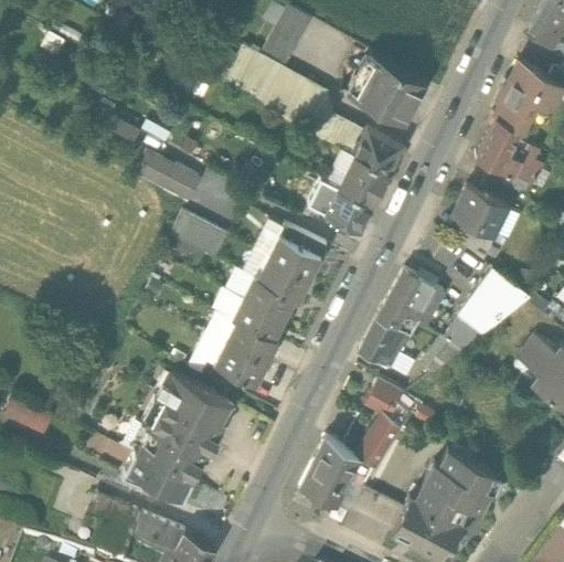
[(544,0),(525,34),(542,44),(539,50),(544,53),(547,49),(557,55),(560,51),(563,44),(563,0),(544,0)]
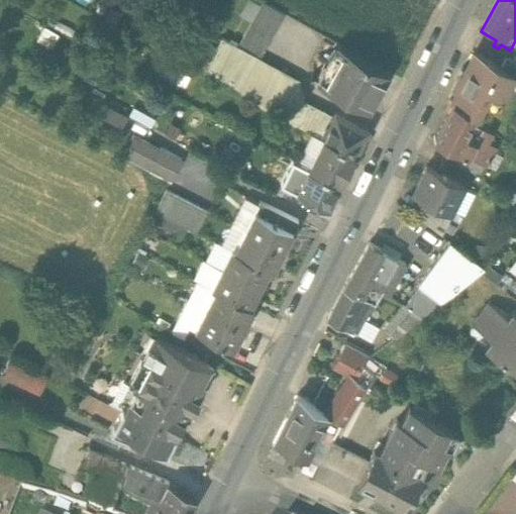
[(286,18),(264,6),(239,48),(262,61),(286,18)]
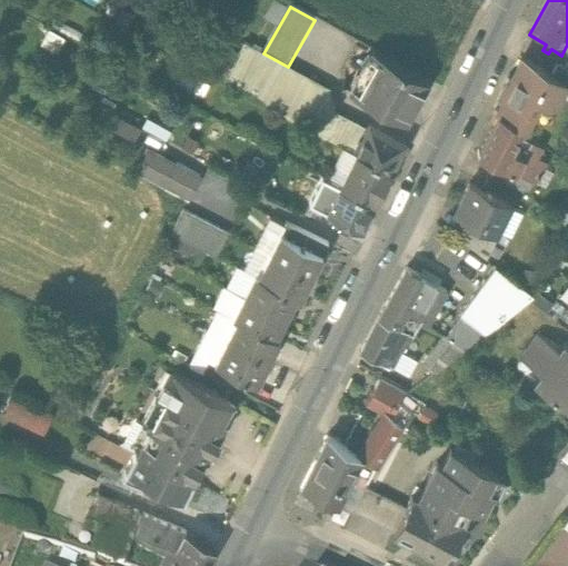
[(428,83),(374,53),(371,57),(375,59),(368,70),(365,69),(360,78),(364,79),(357,91),(354,90),(352,92),(379,107),(378,108),(390,115),(390,113),(406,122),(428,83)]
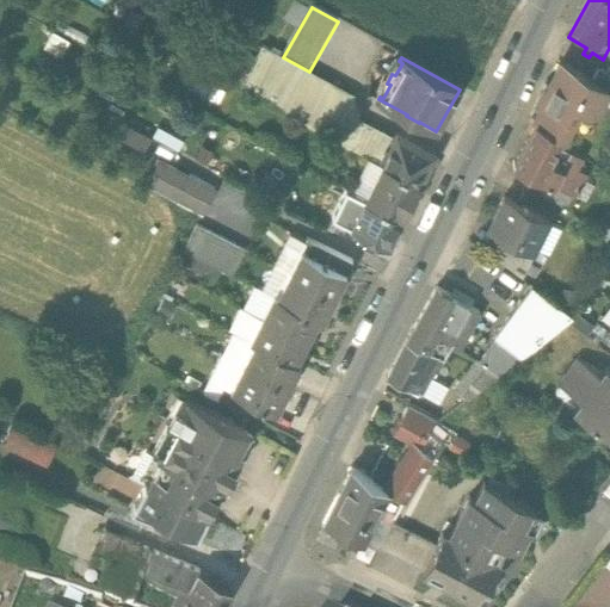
[(592,85),(562,67),(541,107),(542,109),(535,123),(536,124),(561,138),(571,122),(581,128),(591,125),(607,95),(607,94),(592,85)]
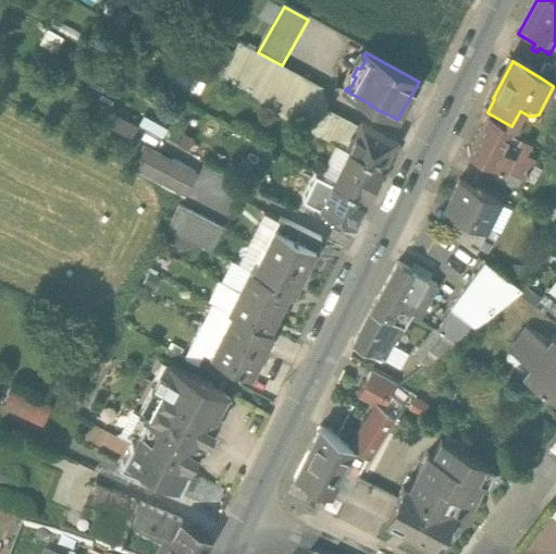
[(314,108),(230,63),(219,84),(303,128),(314,108)]
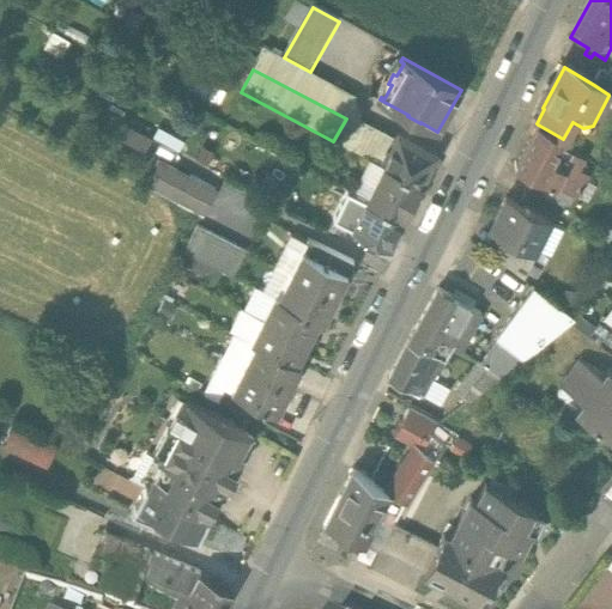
[(611,78),(610,78),(603,73),(594,85),(609,95),(609,96),(611,98),(611,78)]
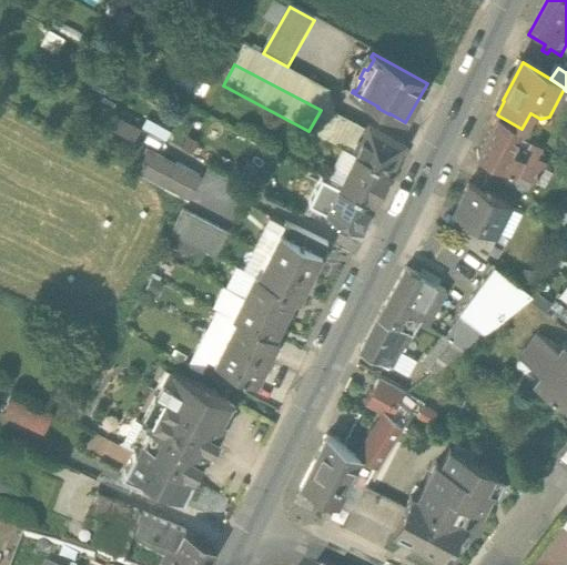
[(522,129),(498,115),(477,157),(512,174),(534,185),(543,170),(539,162),(535,160),(540,149),(517,137),(522,129)]
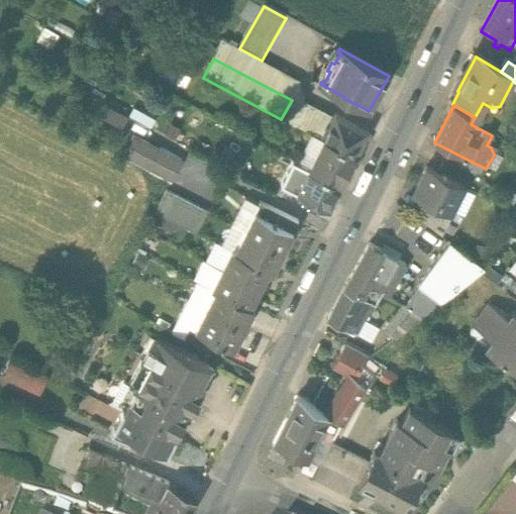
[(368,134),(336,118),(334,122),(331,120),(325,132),(328,134),(324,142),(355,159),(368,134)]
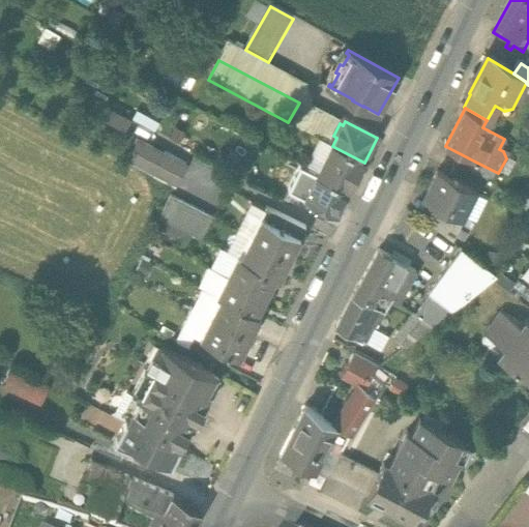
[(126,163),(179,185),(189,162),(137,138),(126,163)]
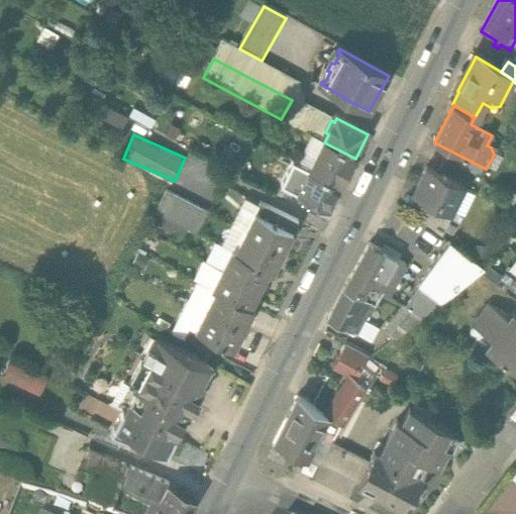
[(355,159),(324,142),(309,172),(340,189),(355,159)]
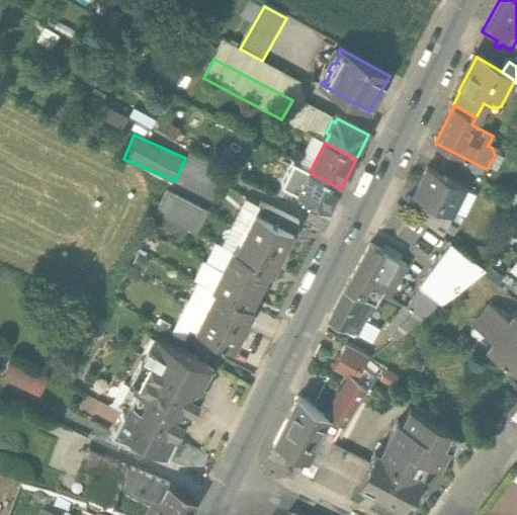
[(487,169),(466,159),(461,170),(483,181),(489,170),(487,169)]
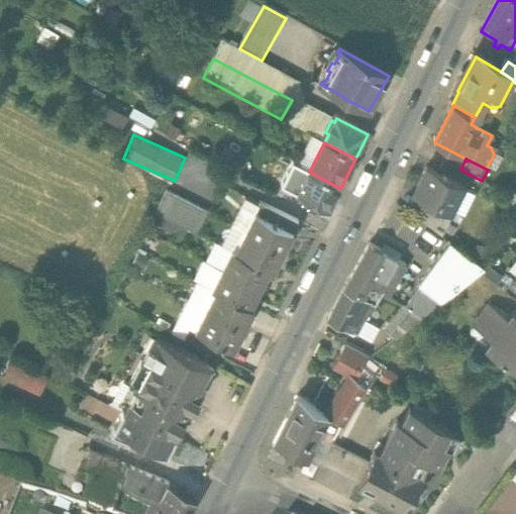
[(309,172),(292,163),(286,174),(303,184),(309,172)]
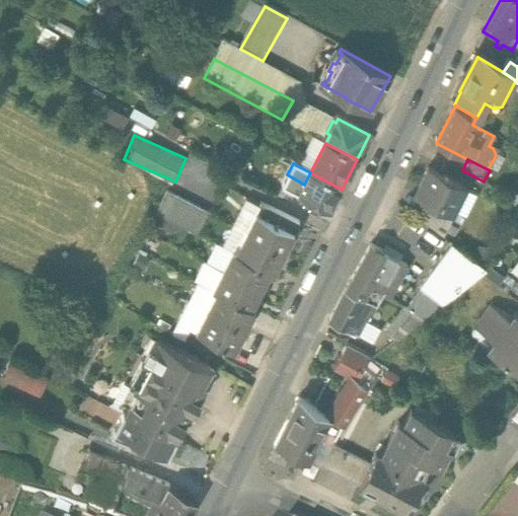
[(466,190),(429,170),(416,198),(434,207),(453,216),(453,215),(466,190)]
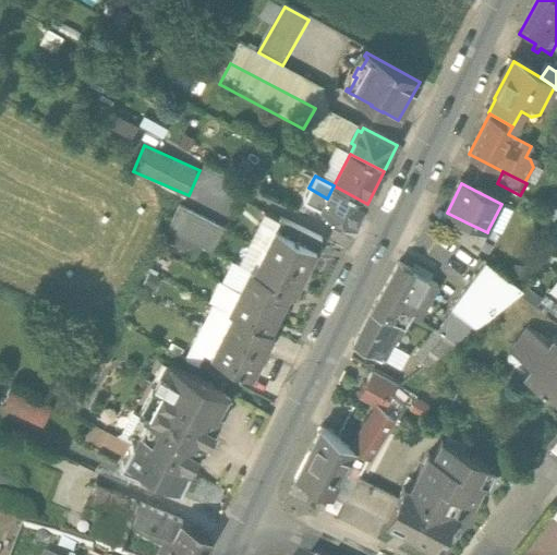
[(367,204),(334,185),(327,198),(321,213),(353,230),(367,204)]
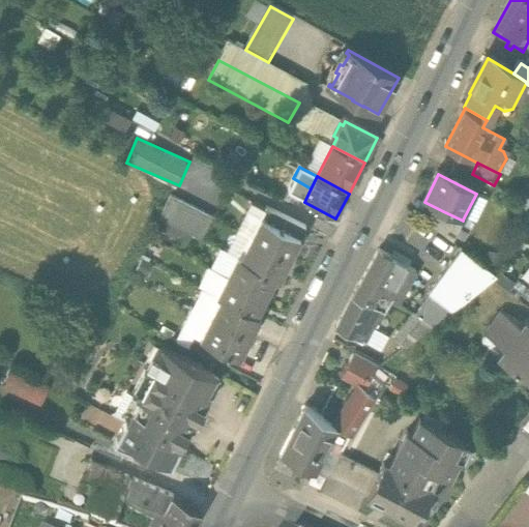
[(160,218),(203,240),(215,216),(173,195),(160,218)]
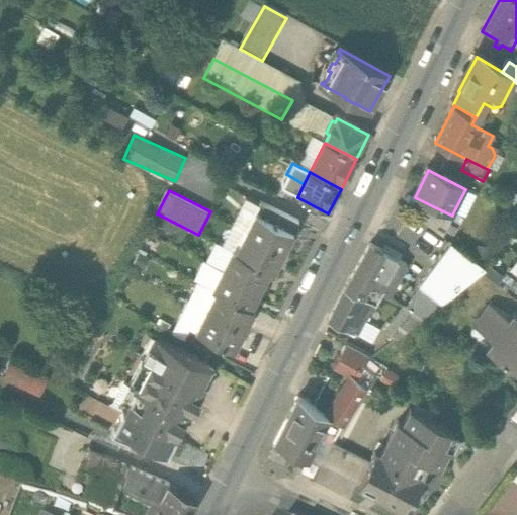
[(452,216),(433,206),(424,225),(443,239),(455,216),(452,215),(452,216)]
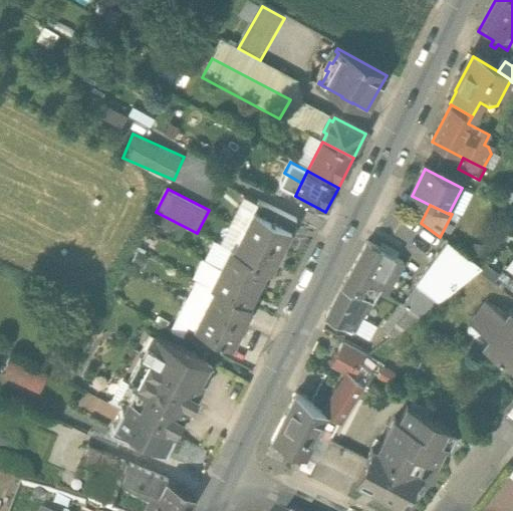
[(291,234),(253,215),(244,235),(281,253),(291,234)]
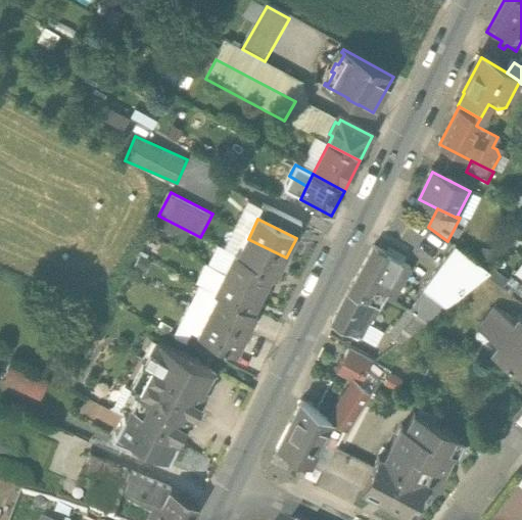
[(286,257),(248,239),(238,258),(273,276),(277,277),(286,257)]
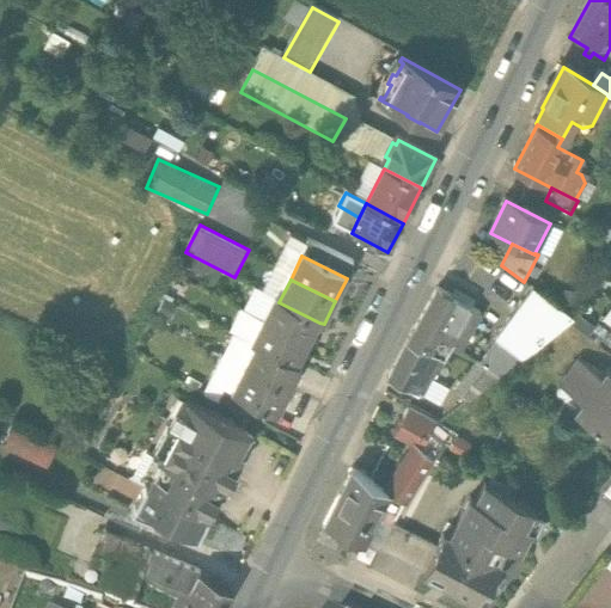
[(532,289),(477,364),(500,380),(574,319),(532,289)]
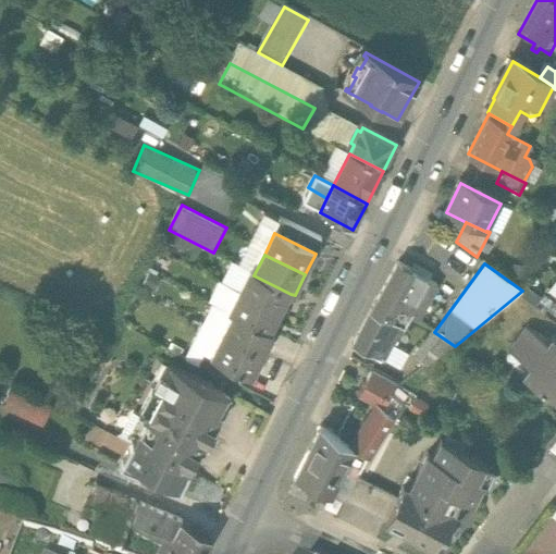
[(437,290),(398,267),(372,315),(390,323),(391,323),(399,308),(414,317),(420,321),(437,290)]
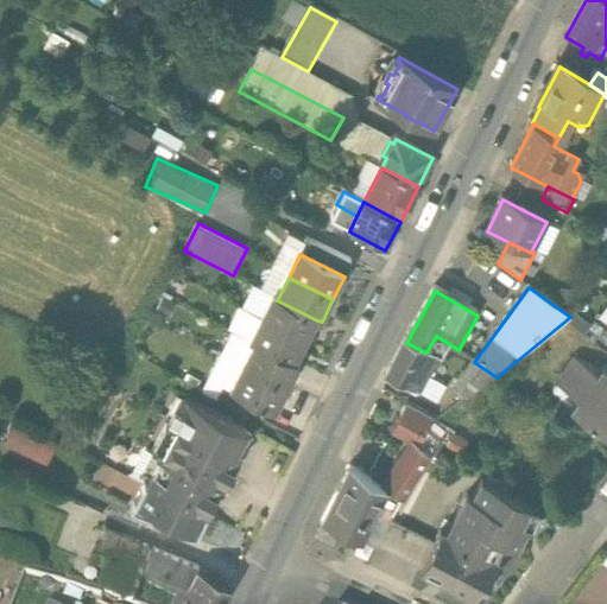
[(277,300),(272,298),(261,320),(305,342),(317,320),(277,300)]
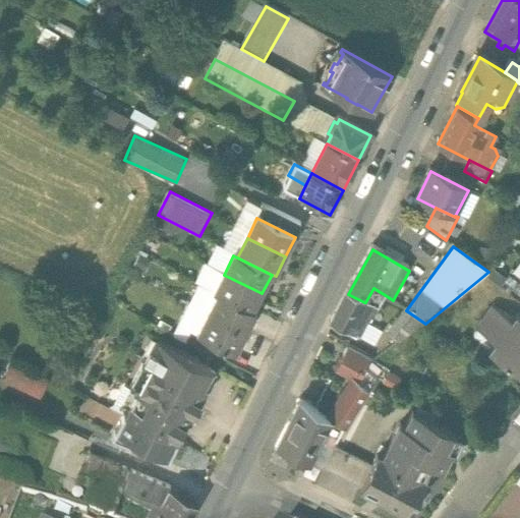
[(217,295),(252,313),(262,293),(224,275),(214,294),(217,295)]
